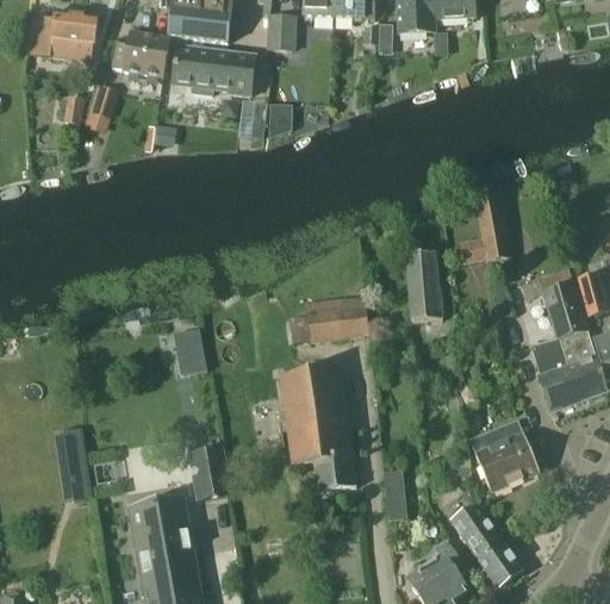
[(172,0),(172,6),(231,14),(232,0),(172,0)]
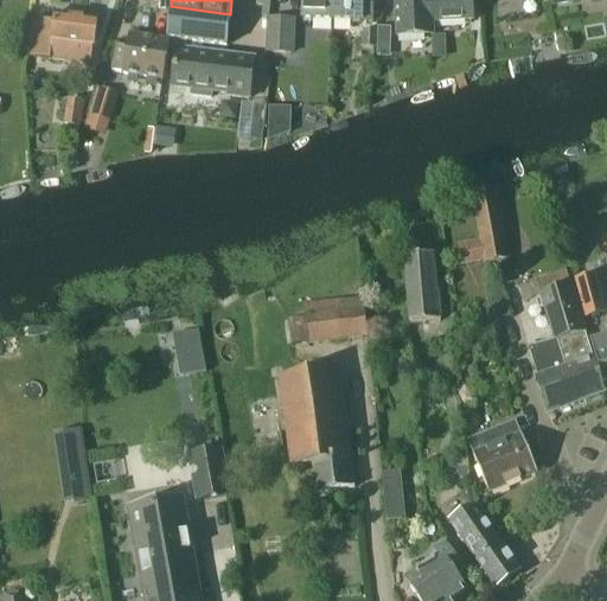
[(301,0),(301,16),(332,17),(332,0),(301,0)]
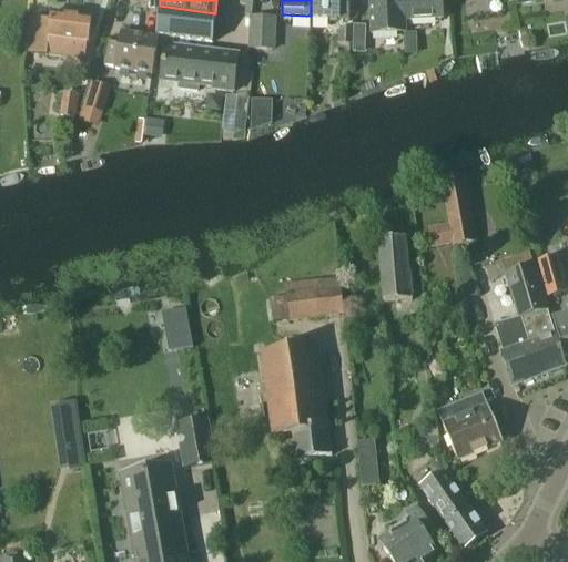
[(311,0),(311,16),(350,18),(350,0),(311,0)]
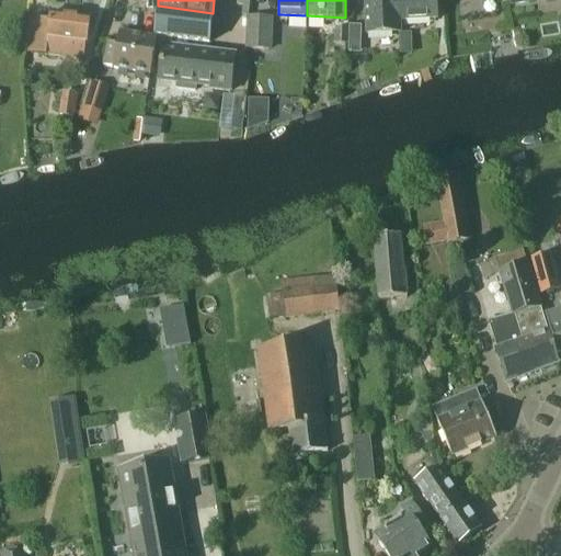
[(400,18),(399,0),(364,0),(366,30),(401,29),(400,18)]
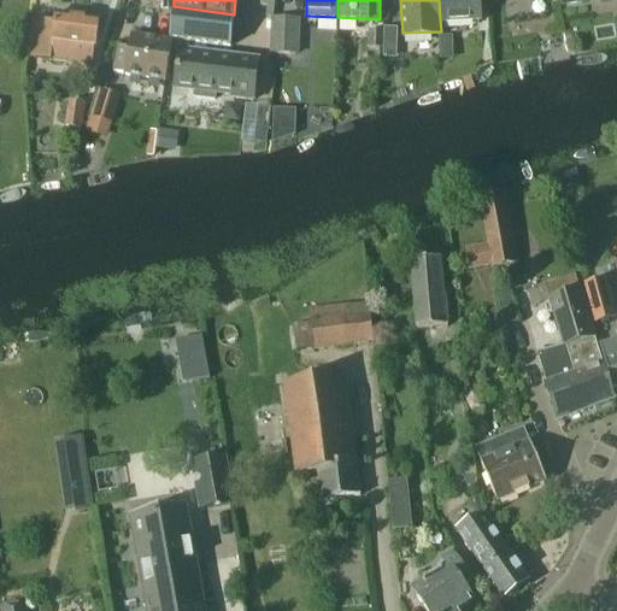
[(439,0),(440,19),(480,18),(479,0),(439,0)]
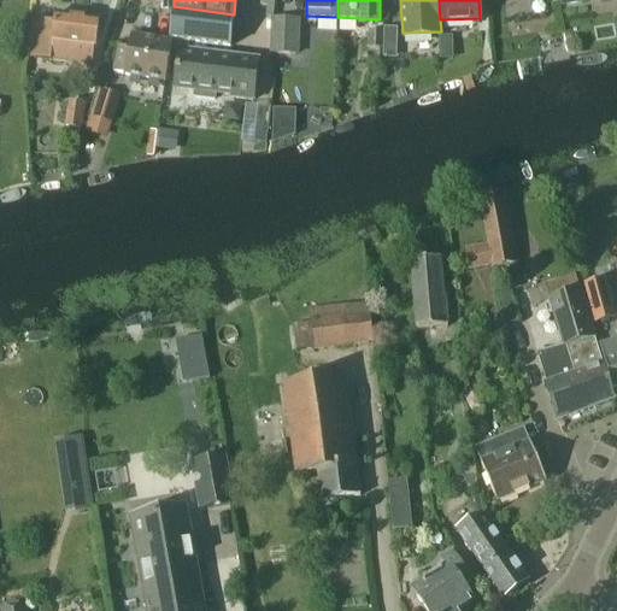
[(234,15),(174,6),(170,35),(230,42),(234,15)]
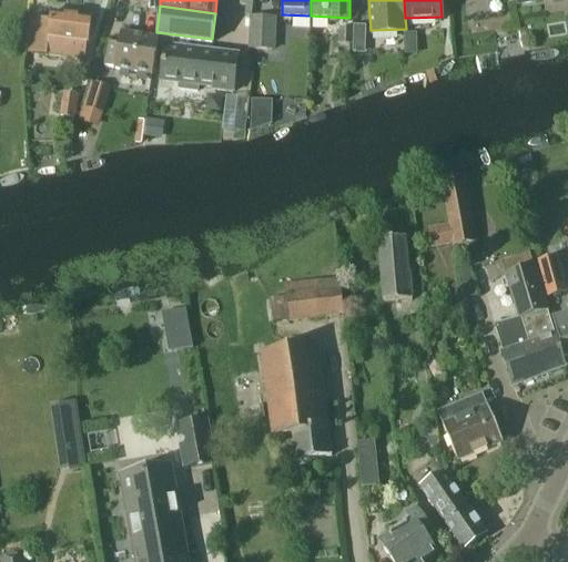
[(88,39),(91,14),(51,9),(50,16),(30,12),(26,49),(84,57),(87,39),(88,39)]
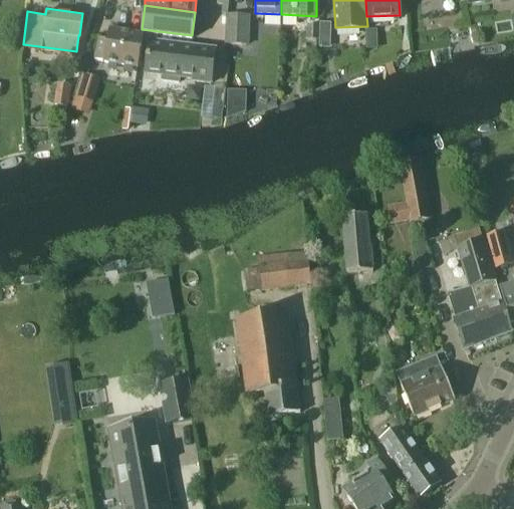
[(247,40),(248,12),(226,11),(225,40),(247,40)]
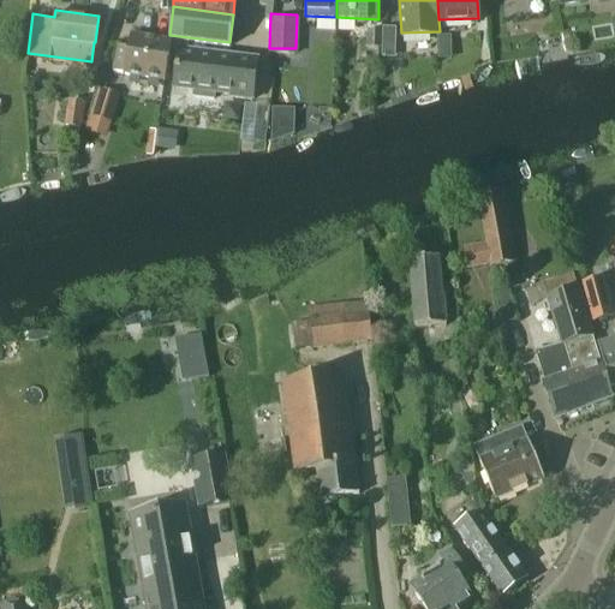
[(382,27),(366,27),(366,41),(381,42),(382,27)]
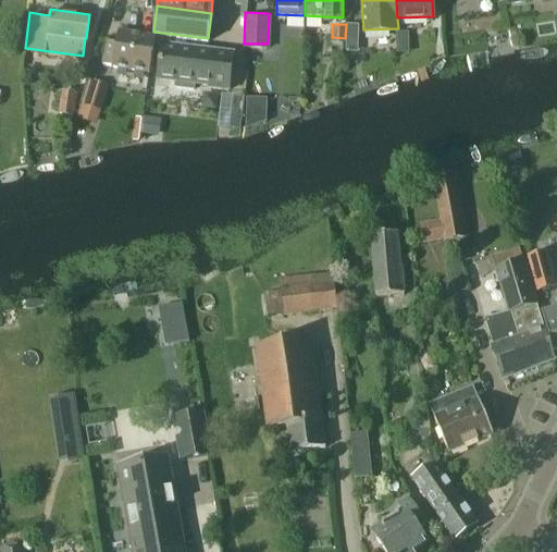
[(148,69),(153,35),(119,29),(118,39),(107,37),(102,61),(148,69)]
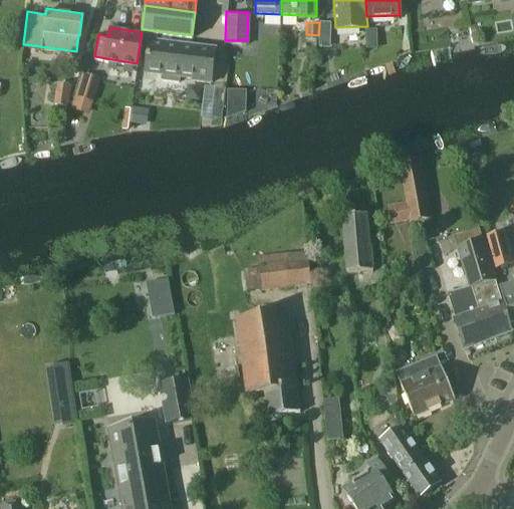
[(178,74),(191,76),(191,77),(210,80),(214,46),(149,38),(145,70),(161,72),(161,77),(177,79),(178,74)]
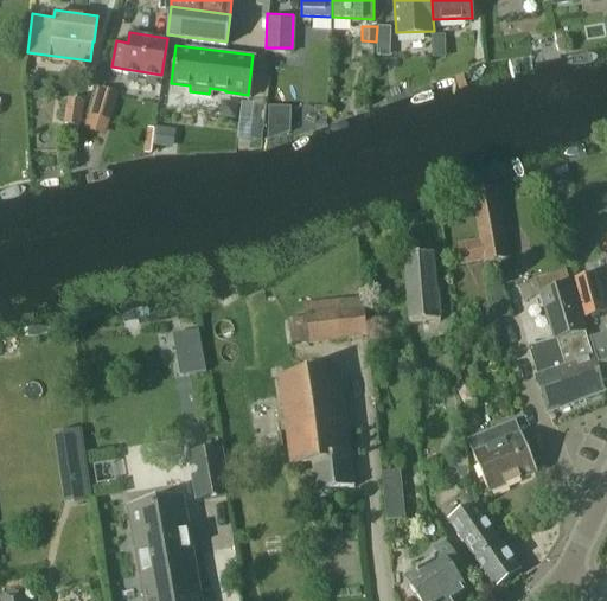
[(106,132),(117,90),(95,84),(83,125),(106,132)]
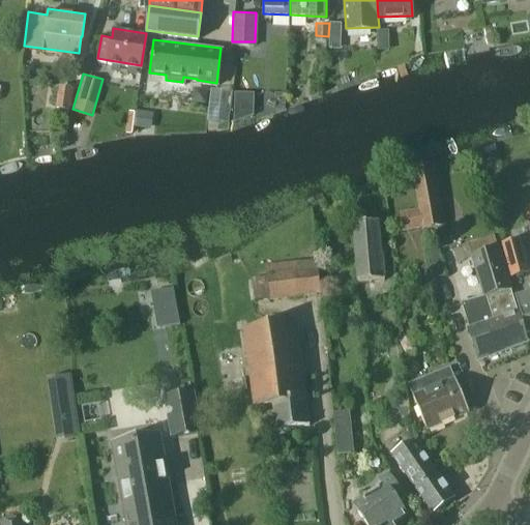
[(68,106),(71,86),(59,84),(56,104),(68,106)]
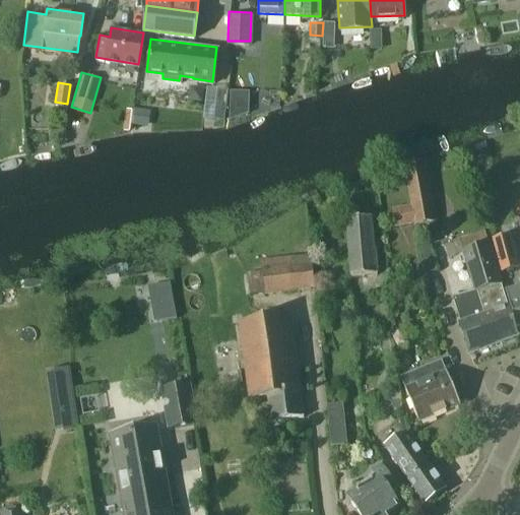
[(148,124),(149,109),(133,107),(131,123),(148,124)]
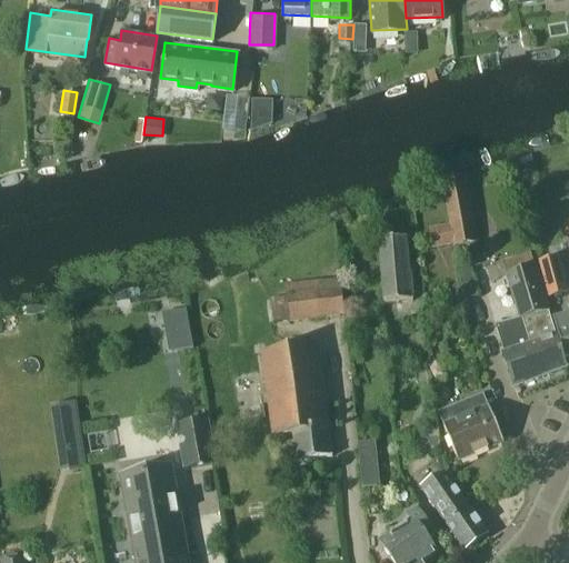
[(467,184),(443,189),(449,222),(472,218),(467,184)]
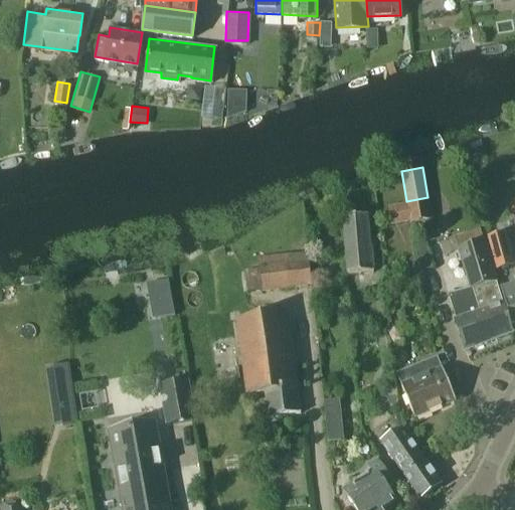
[(431,215),(427,197),(387,204),(390,223),(431,215)]
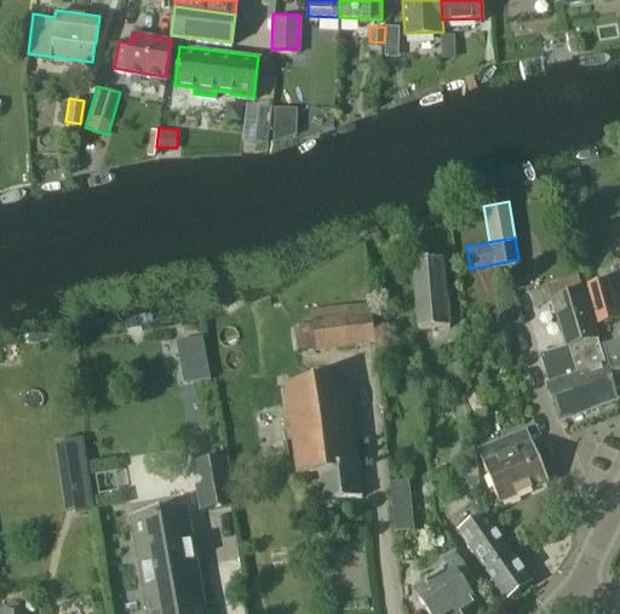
[(442,256),(429,257),(412,258),(419,327),(451,323),(447,294),(446,294),(442,256)]
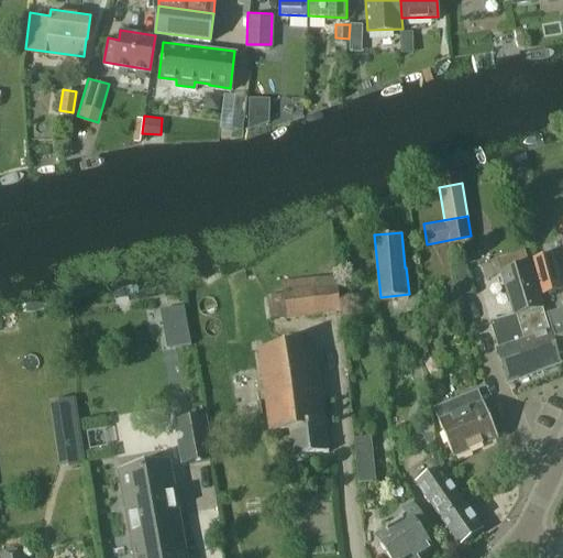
[(541,292),(562,286),(553,254),(533,260),(541,292)]
